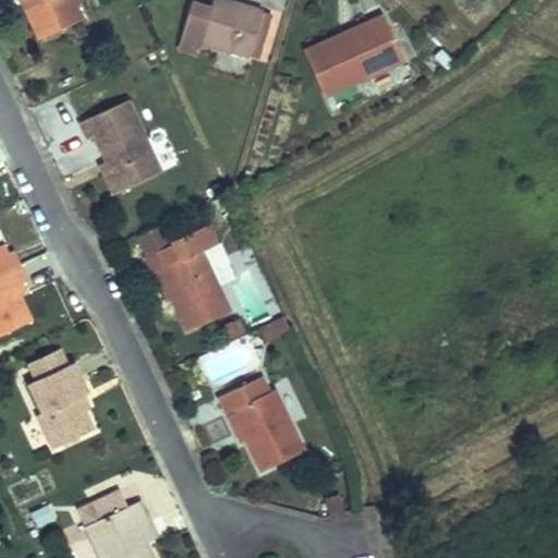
[(21,0),(39,38),(46,35),(28,0),(21,0)]
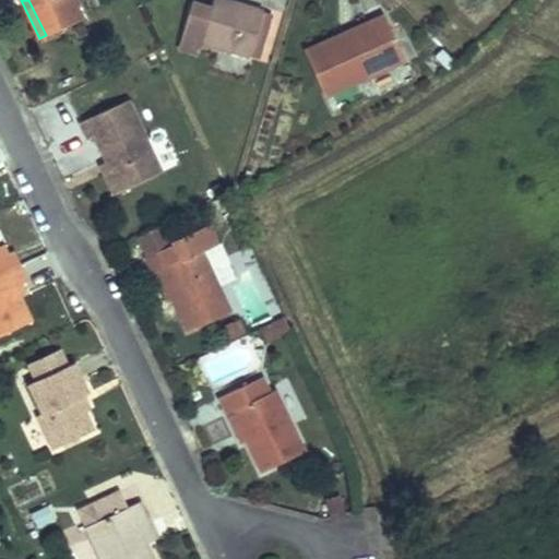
[(28,0),(46,35),(83,18),(73,0),(28,0)]
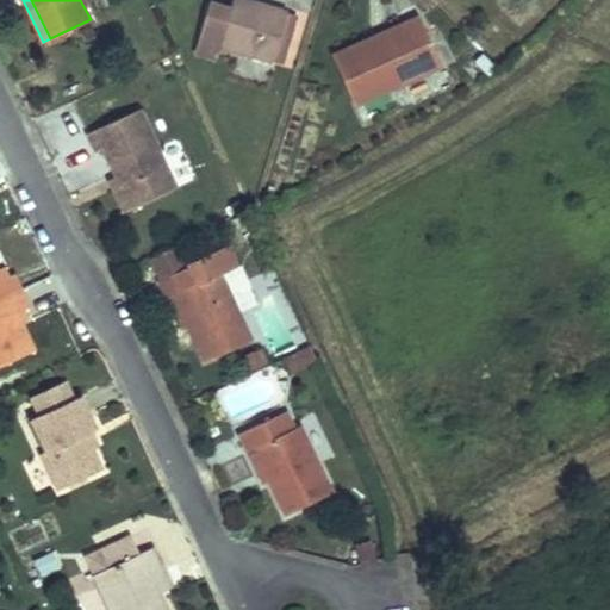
[(219,45),(272,61),(287,12),(247,0),(232,0),(230,11),(210,5),(199,39),(219,45)]
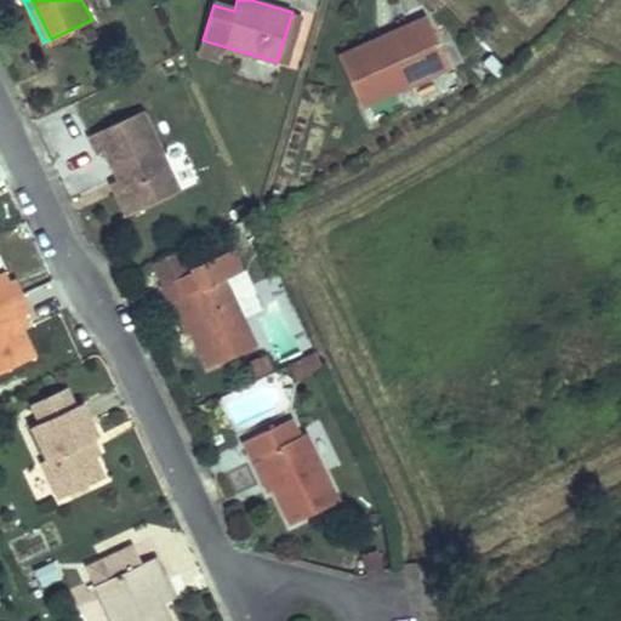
[(292,12),(277,62),(286,66),(301,16),(292,12)]
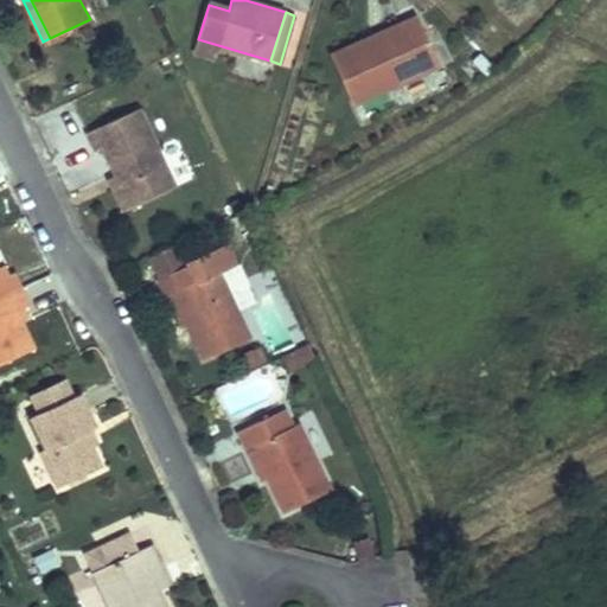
[(331,55),(352,104),(440,65),(417,17),(400,24),(402,30),(377,40),(375,36),(331,55)]
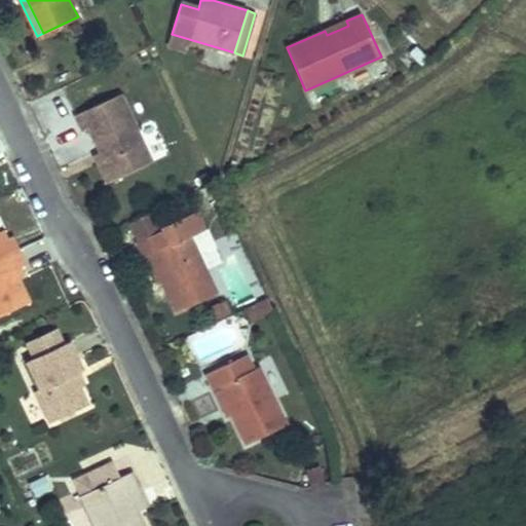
[(325,31),(327,35),(348,26),(346,21),(325,31)]
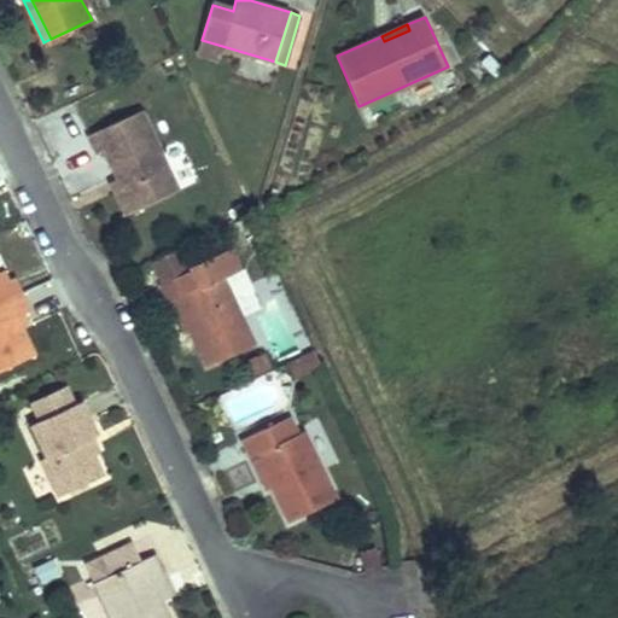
[(198,53),(217,59),(222,46),(202,40),(198,53)]
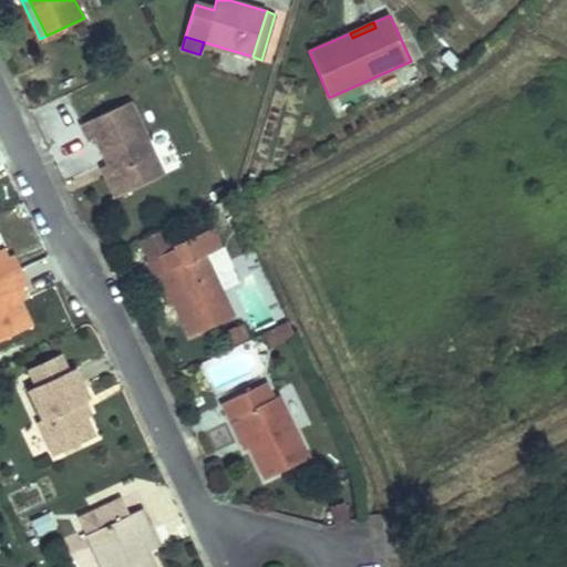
[(441,57),(454,71),(462,63),(449,49),(441,57)]
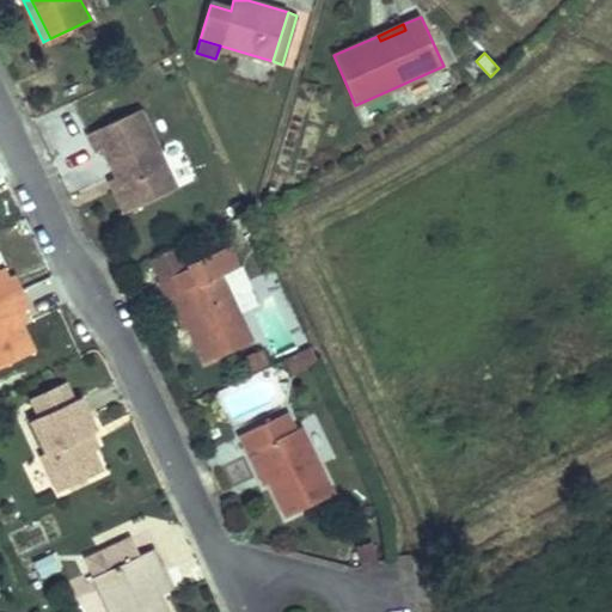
[(140,109),(89,133),(97,151),(104,148),(117,177),(132,208),(177,188),(140,109)]
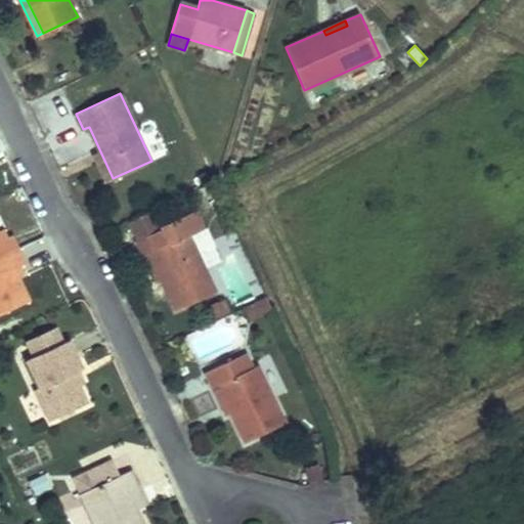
[(94,155),(107,181),(113,178),(100,151),(94,155)]
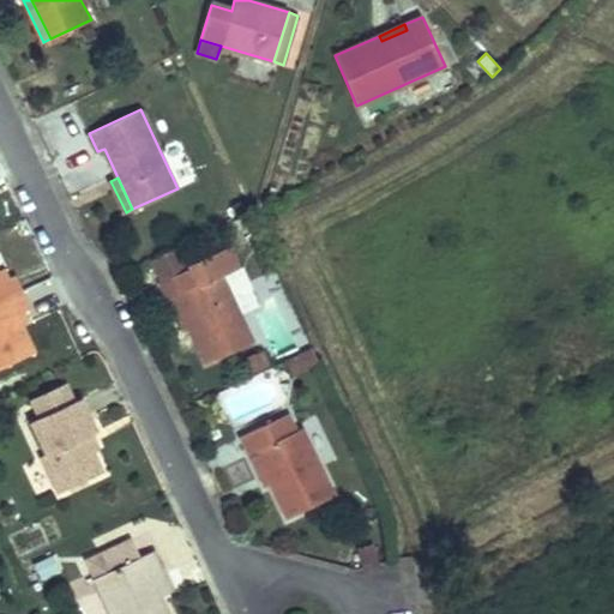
[(151,259),(161,282),(190,268),(188,265),(180,246),(151,259)]
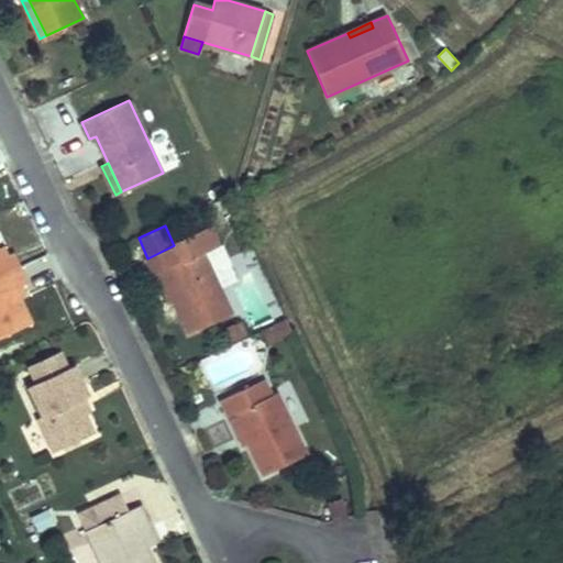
[(220,245),(210,225),(173,243),(174,245),(147,258),(146,258),(155,276),(161,273),(174,300),(189,333),(233,312),(205,253),(220,245)]
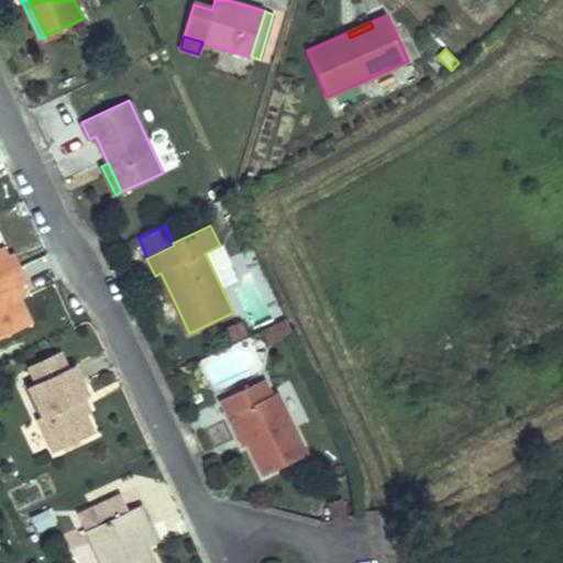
[(0,276),(18,268),(11,254),(8,255),(1,258),(0,255),(0,276)]
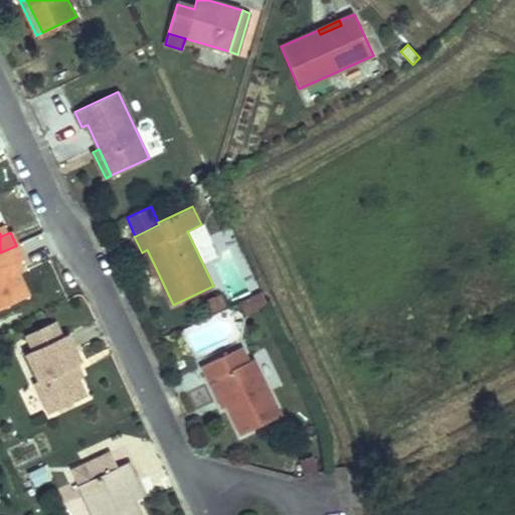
[(0,252),(0,309),(29,296),(17,271),(14,264),(20,261),(23,260),(16,245),(0,252)]
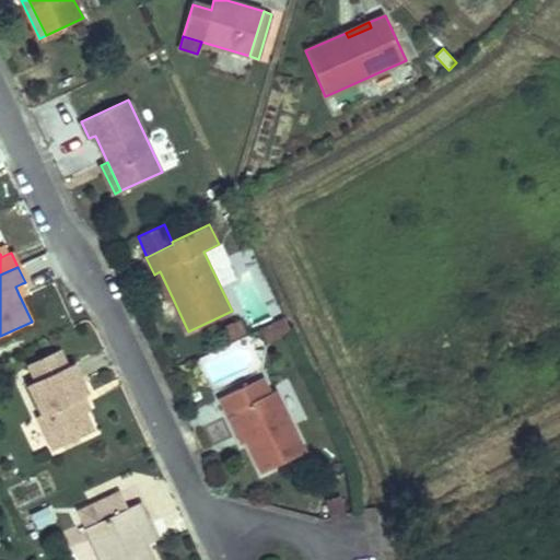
[(154,275),(166,301),(173,299),(160,271),(154,275)]
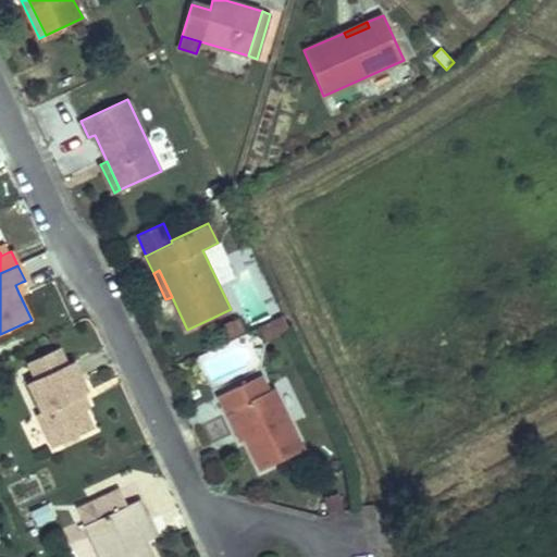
[(254,275),(233,284),(249,323),(270,314),(254,275)]
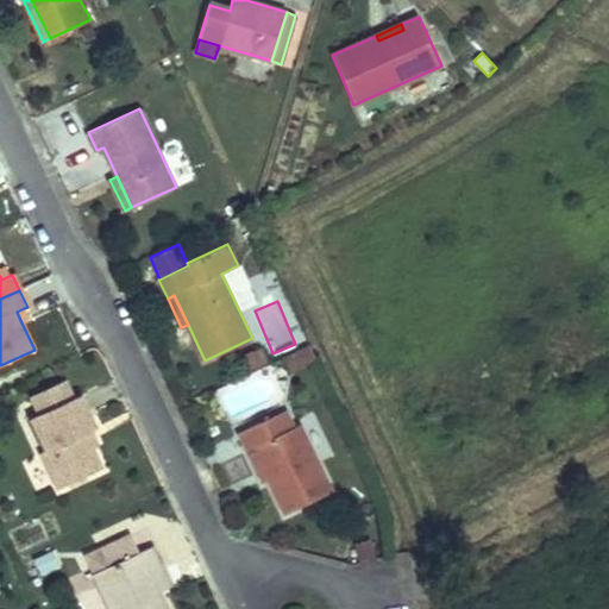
[(17,312),(20,320),(27,316),(24,308),(17,312)]
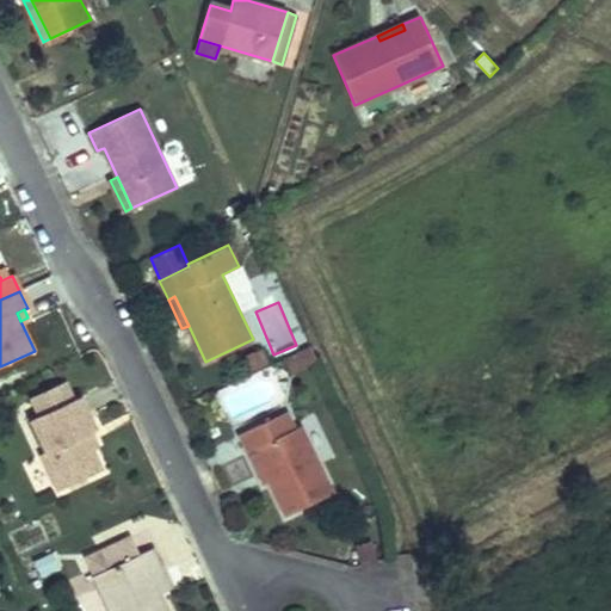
[(297,352),(304,365),(316,360),(309,346),(297,352)]
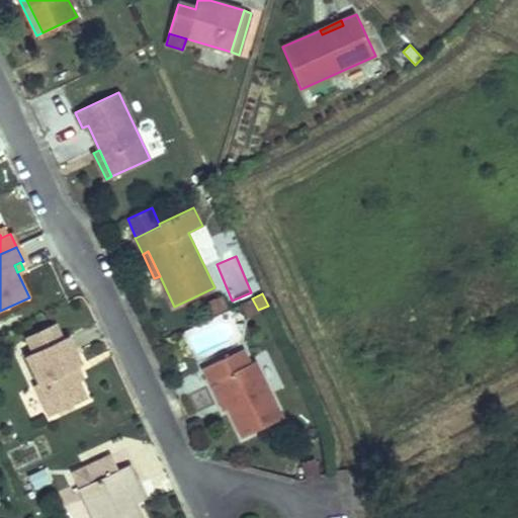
[(206,303),(208,307),(223,299),(221,295),(206,303)]
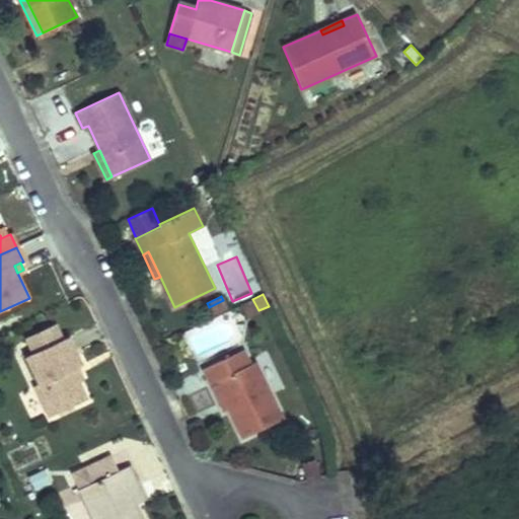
[(241,304),(246,316),(258,310),(252,299),(241,304)]
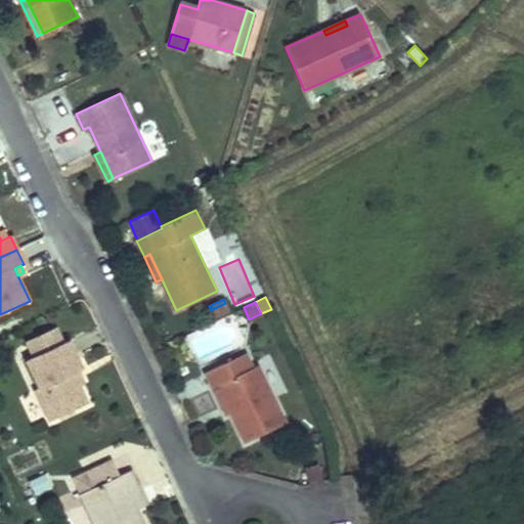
[(211,310),(215,319),(229,312),(225,303),(211,310)]
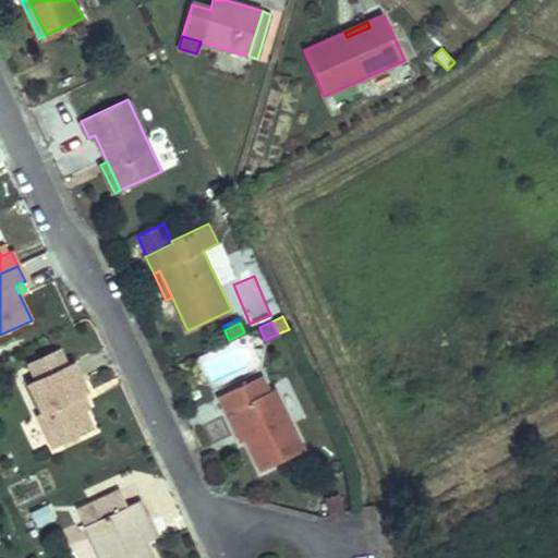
[(37,414),(52,448),(93,429),(84,410),(79,397),(88,392),(74,362),(67,365),(60,350),(31,364),(37,379),(28,383),(43,412),(37,414)]
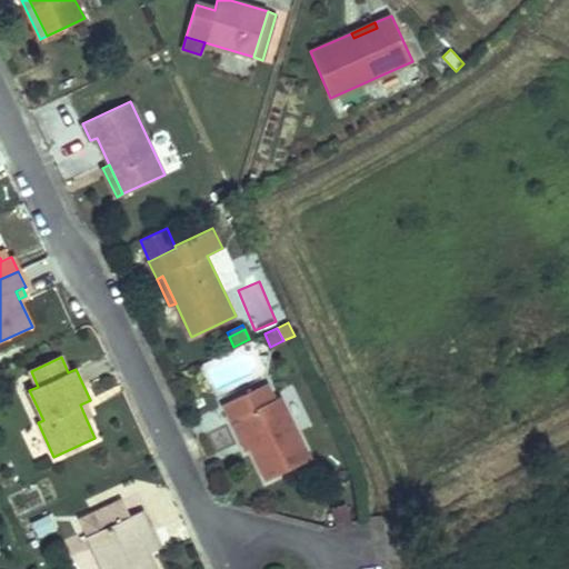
[(251,390),(259,407),(275,399),(267,383),(251,390)]
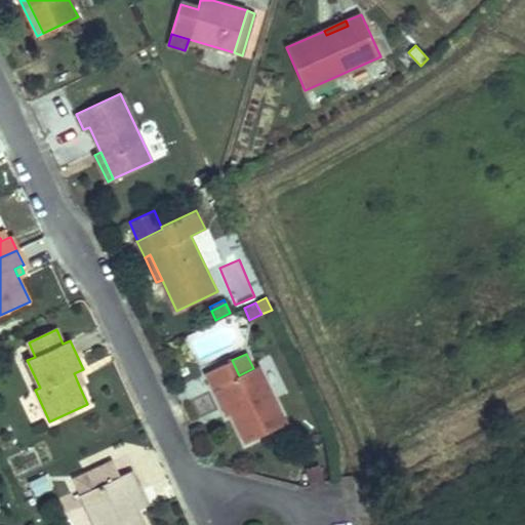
[(232,360),(205,373),(212,389),(218,387),(231,413),(245,443),(286,423),(257,366),(253,368),(239,375),(232,360)]
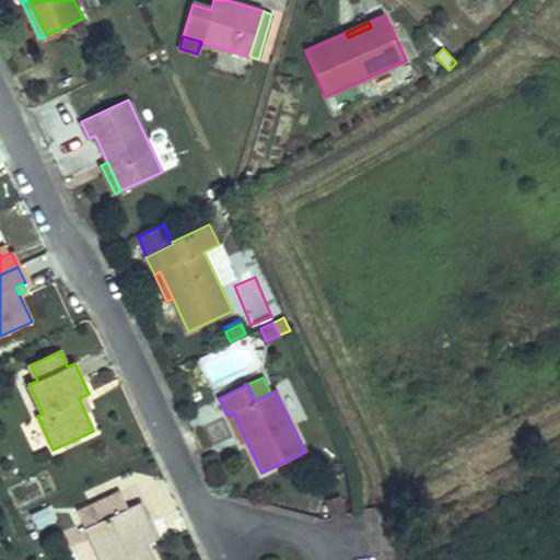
[(79,398),(84,411),(90,409),(84,396),(79,398)]
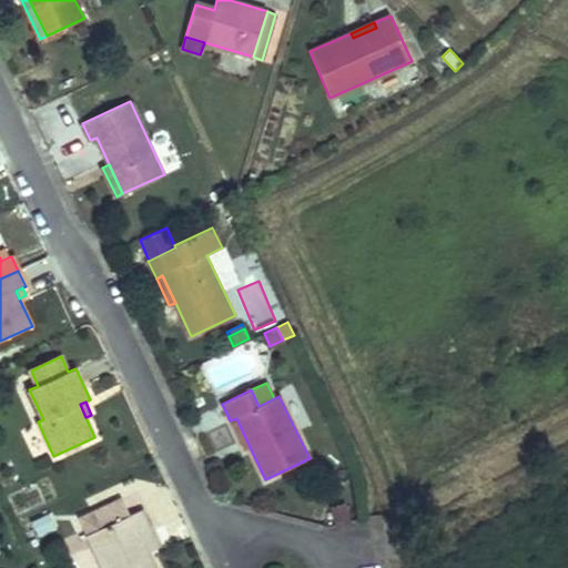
[(230,421),(244,449),(250,447),(236,418),(230,421)]
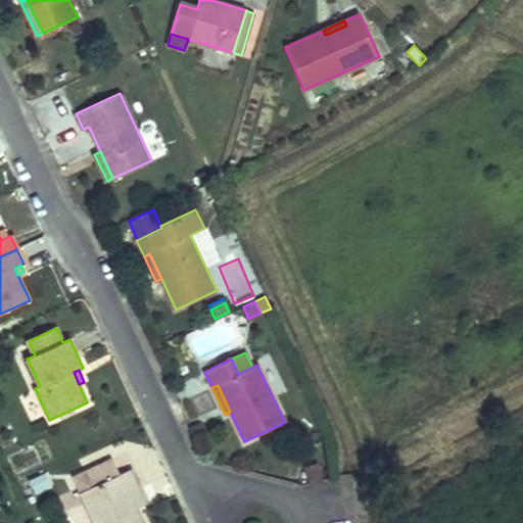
[(80,492),(94,522),(142,522),(136,509),(127,488),(137,483),(131,469),(120,475),(112,459),(84,472),(91,487),(80,492)]
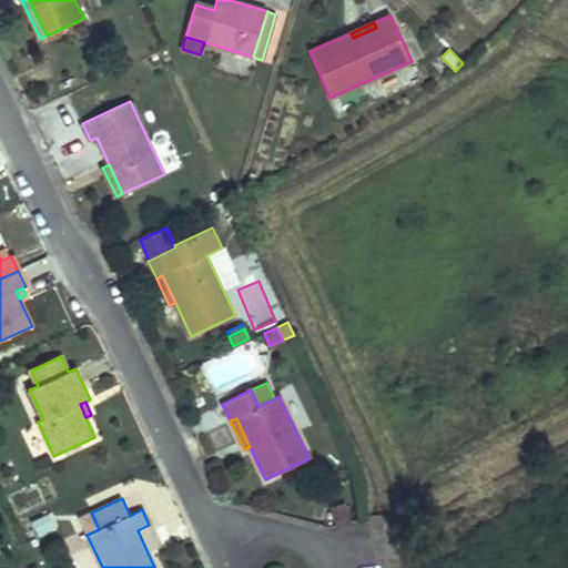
[(336,523),(350,519),(345,506),(333,510),(336,523)]
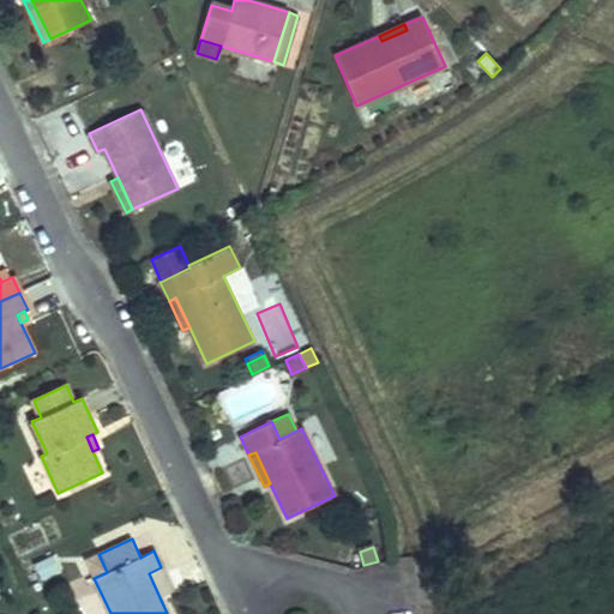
[(85,560),(94,578),(107,572),(98,554),(85,560)]
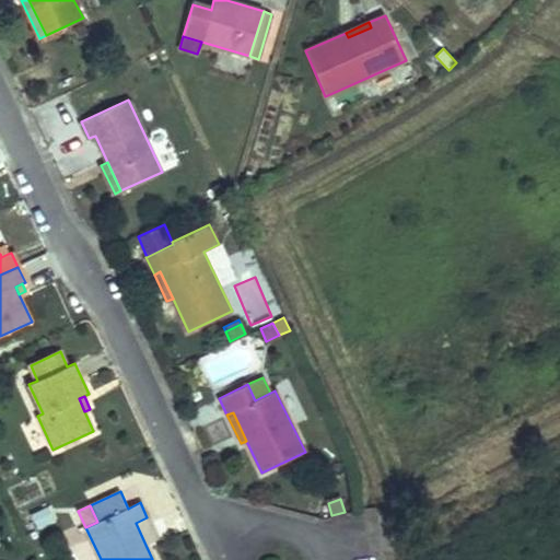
[(32,515),(37,527),(54,520),(48,508),(32,515)]
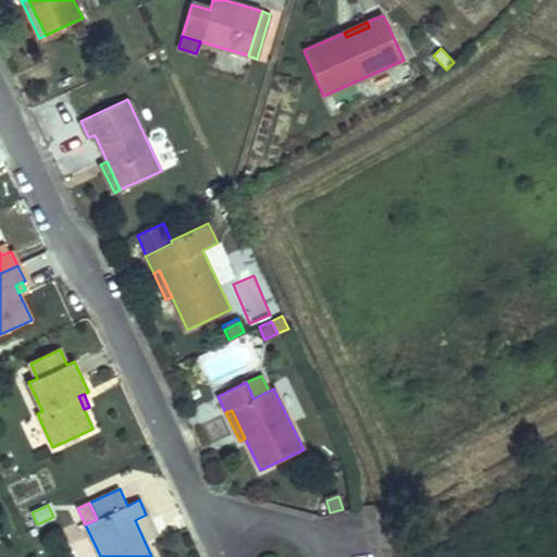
[(135,520),(145,542),(156,536),(146,515),(135,520)]
